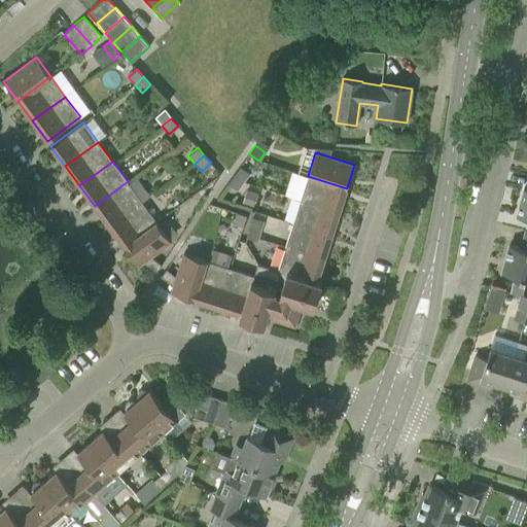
[(240,166),(234,175),(243,182),(249,173),(240,166)]
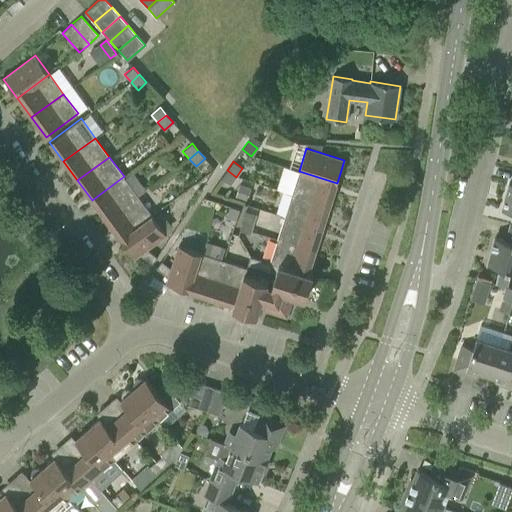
[(236,177),(227,170),(221,178),(230,185),(236,177)]
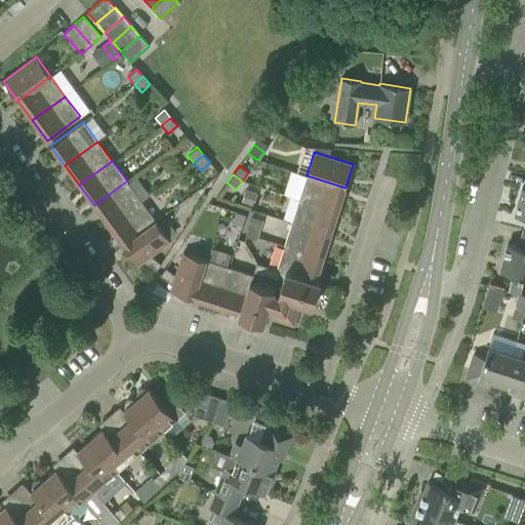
[(298,199),(337,211),(346,188),(307,175),(298,199)]
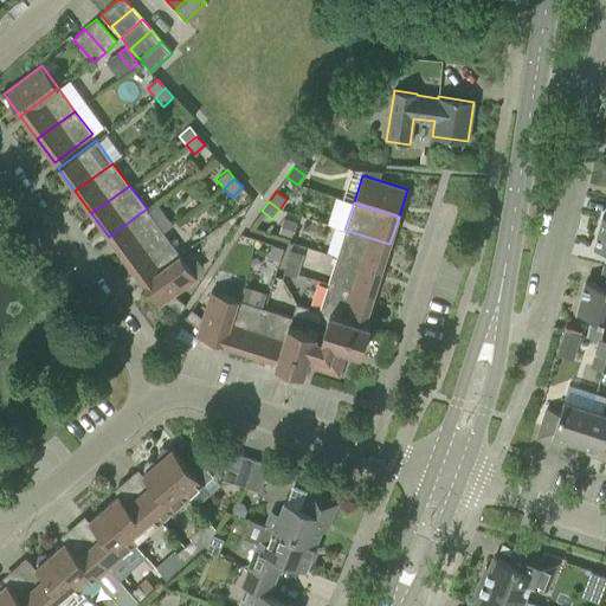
[(109,237),(126,259),(163,232),(147,208),(109,237)]
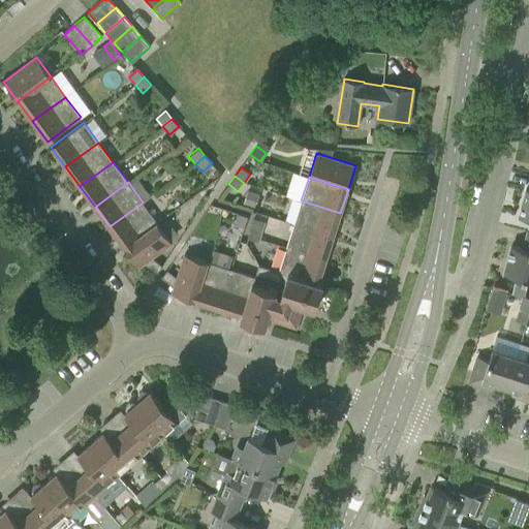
[(528,188),(526,188),(519,216),(528,218),(528,188)]
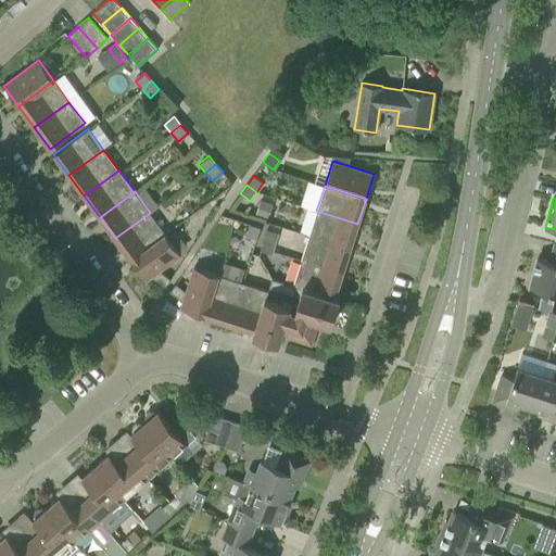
[(308,235),(350,248),(357,224),(316,211),(308,235)]
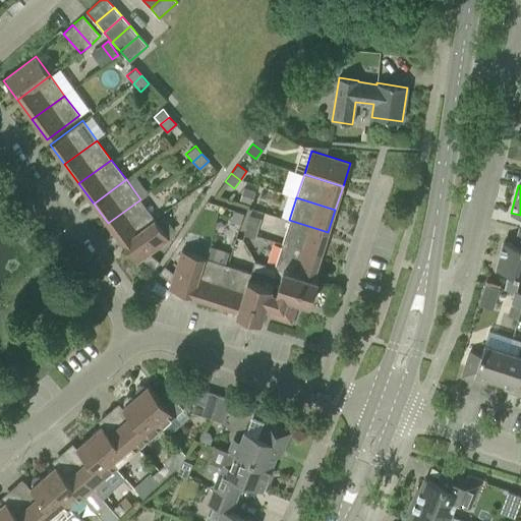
[(108,223),(122,243),(155,219),(140,199),(108,223)]
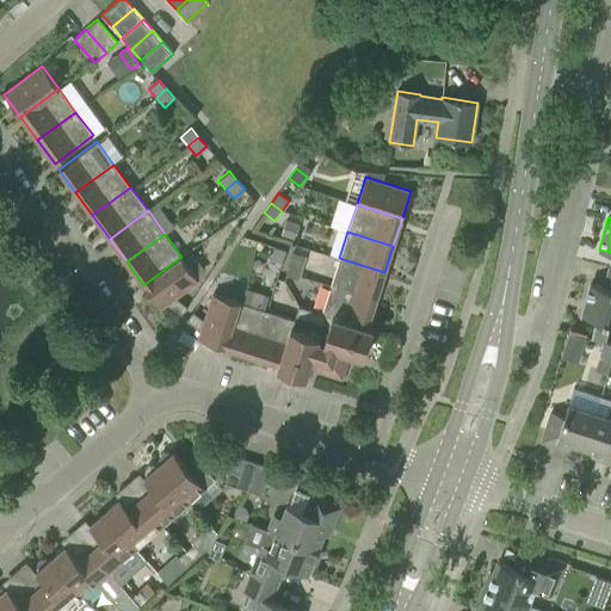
[(270,259),(282,263),(285,250),(273,246),(270,259)]
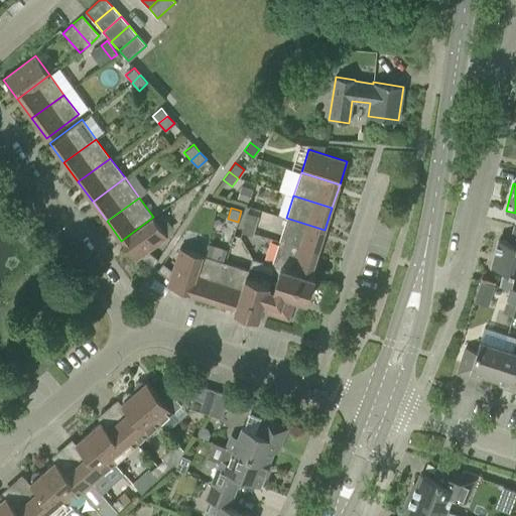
[(247,212),(244,222),(255,226),(258,216),(247,212)]
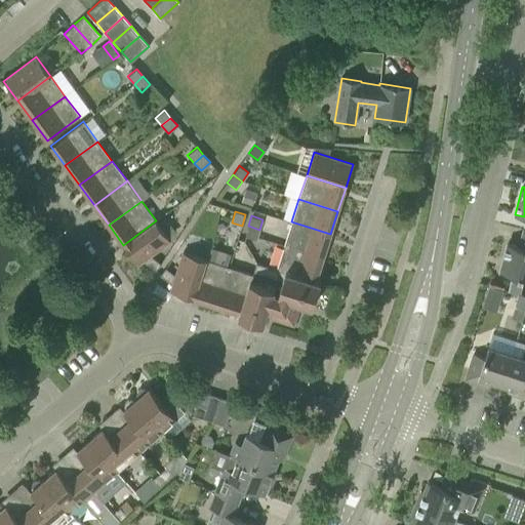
[(156,220),(123,245),(137,265),(143,260),(155,271),(161,264),(151,255),(170,241),(156,220)]
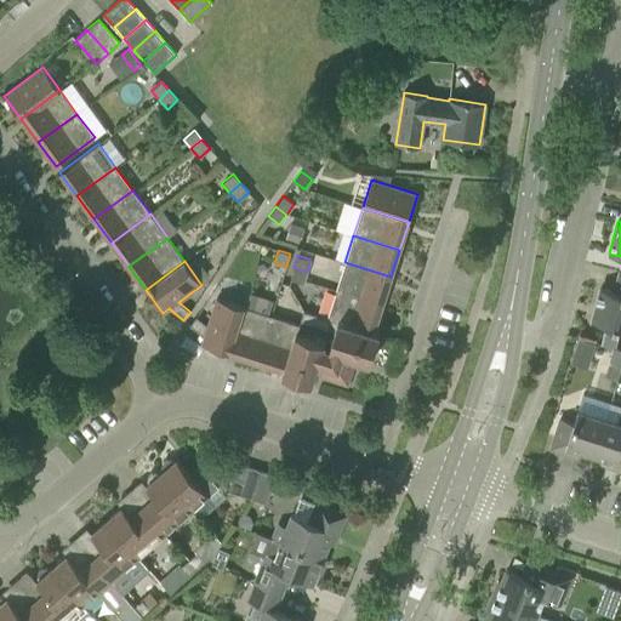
[(336,290),(382,305),(391,277),(345,262),(336,290)]
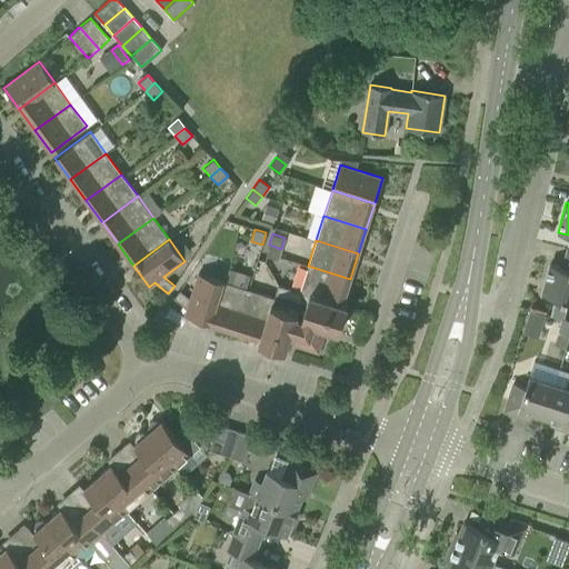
[(281,249),(269,245),(266,256),(278,260),(281,249)]
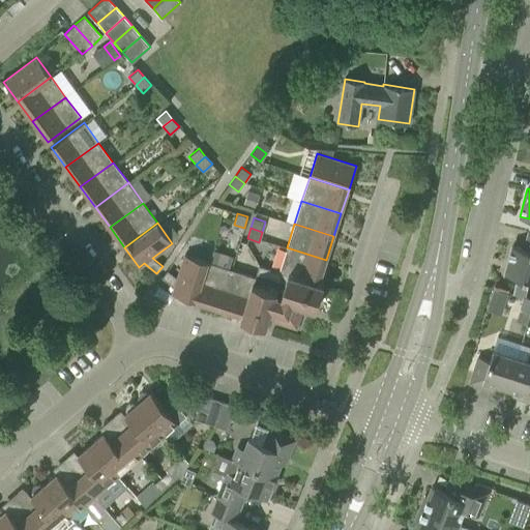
[(512,245),(504,274),(529,280),(529,231),(524,248),(512,245)]
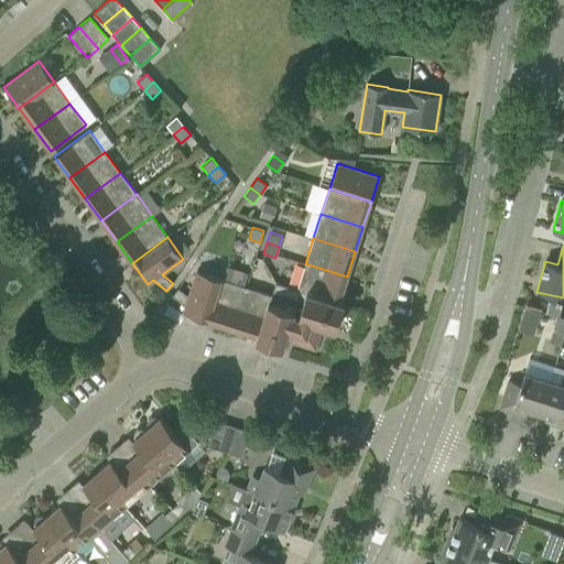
[(297,288),(339,301),(347,277),(305,263),(297,288)]
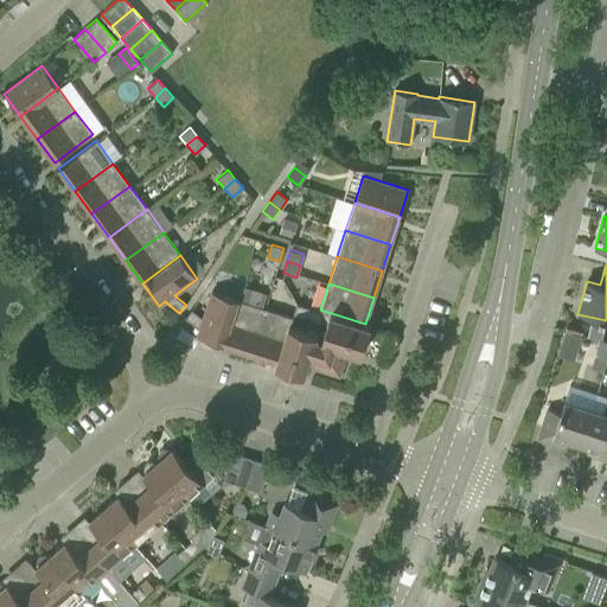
[(197,336),(224,345),(237,301),(211,292),(203,319),(191,310),(185,318),(199,330),(197,336)]
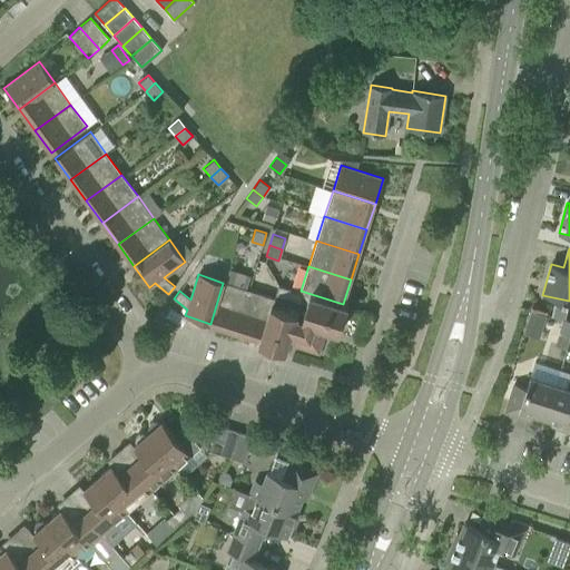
[(210,324),(235,332),(248,291),(223,283),(210,324)]
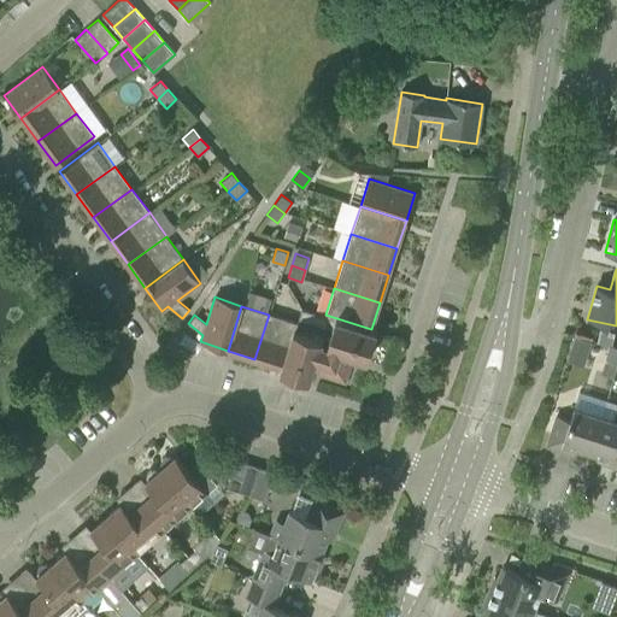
[(298,318),(306,321),(310,312),(301,310),(298,318)]
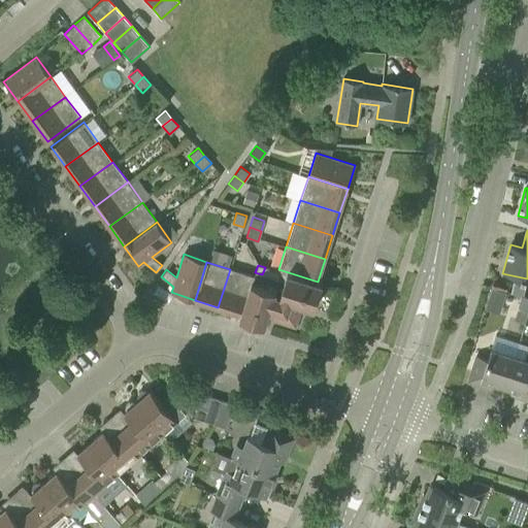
[(262,274),(269,276),(271,269),(265,267),(262,274)]
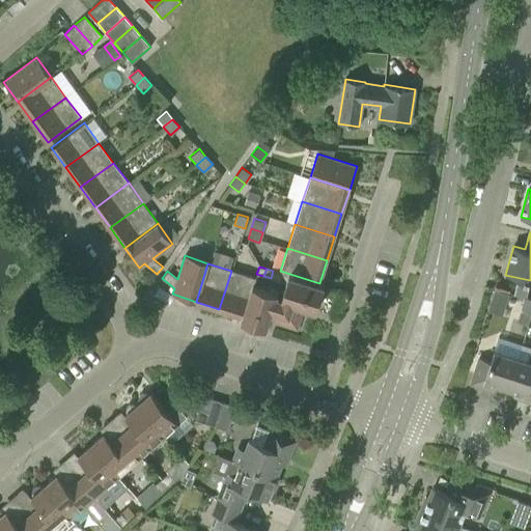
[(219,309),(242,316),(251,284),(254,285),(256,278),(231,271),(219,309)]
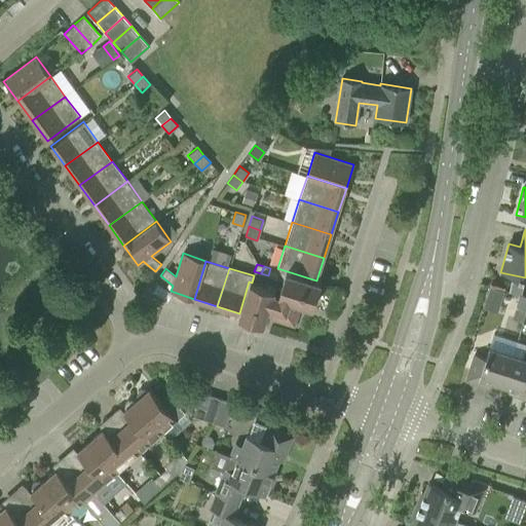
[(275,306),(284,309),(286,309),(287,305),(289,299),(313,307),(322,283),(316,282),(316,280),(277,268),(277,270),(274,277),(284,280),(278,296),(273,295),(274,290),(252,283),(249,282),(239,313),(238,316),(263,325),(270,305),(275,306)]
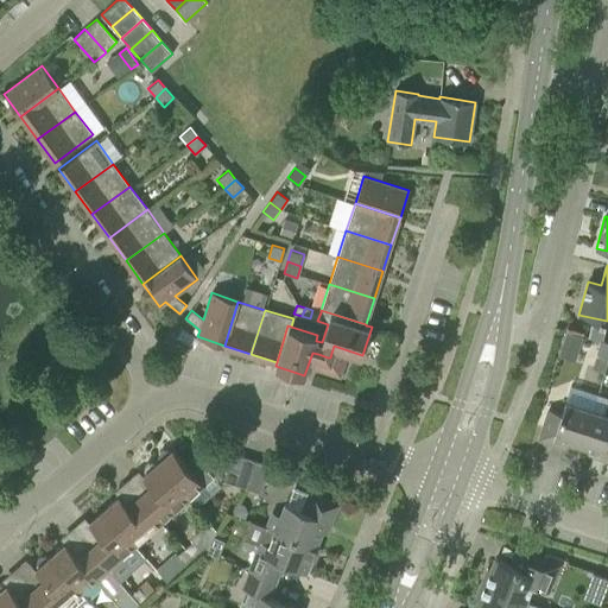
[(310,318),(317,321),(321,312),(312,310),(310,318)]
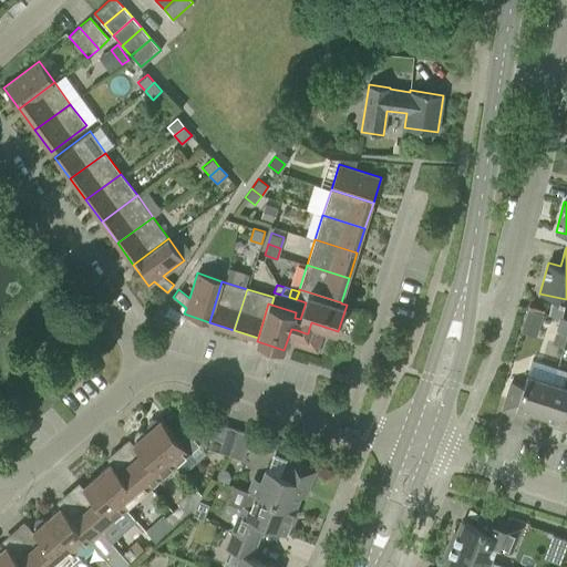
[(527,310),(521,332),(535,337),(543,315),(527,310)]
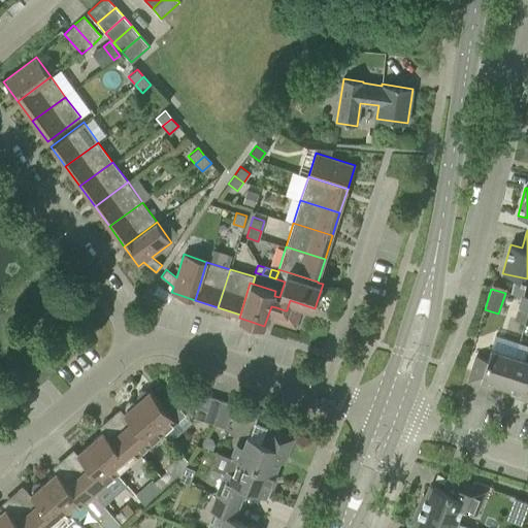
[(518,307),(527,310),(527,297),(522,295),(518,307)]
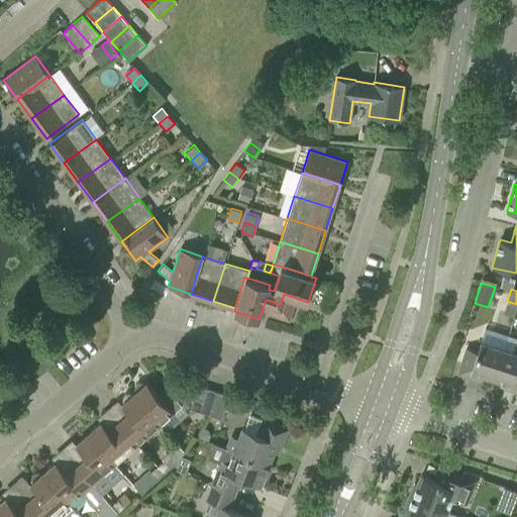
[(281,304),(285,312),(291,314),(294,303),(282,300),(281,304)]
